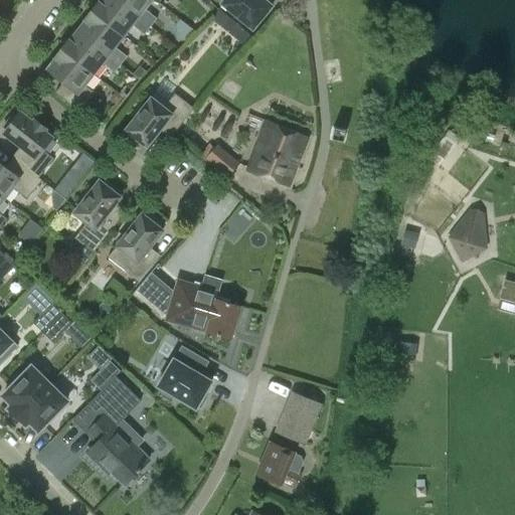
[(99,3),(92,12),(123,36),(131,25),(144,35),(150,27),(115,0),(102,0),(100,4),(99,3)]
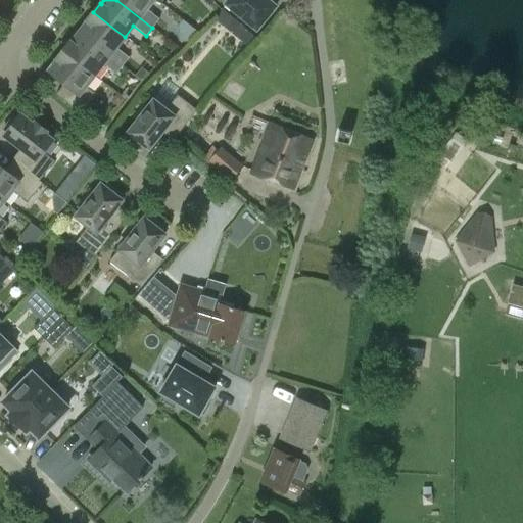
[(146,9),(153,0),(116,0),(152,28),(159,19),(146,9)]
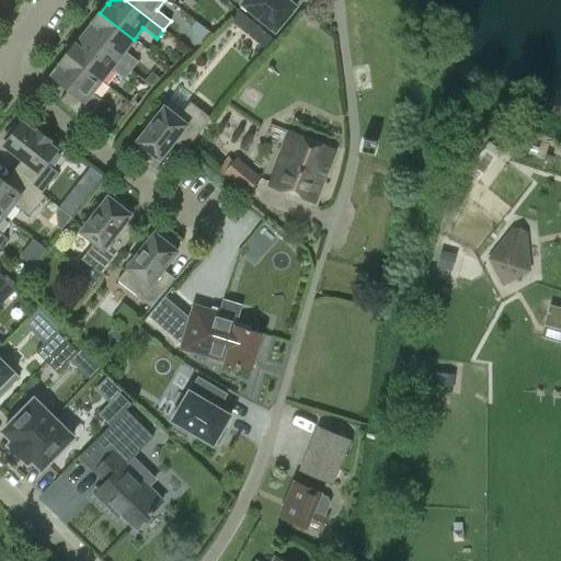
[(296,8),(285,0),(244,0),(241,6),(275,33),(296,8)]
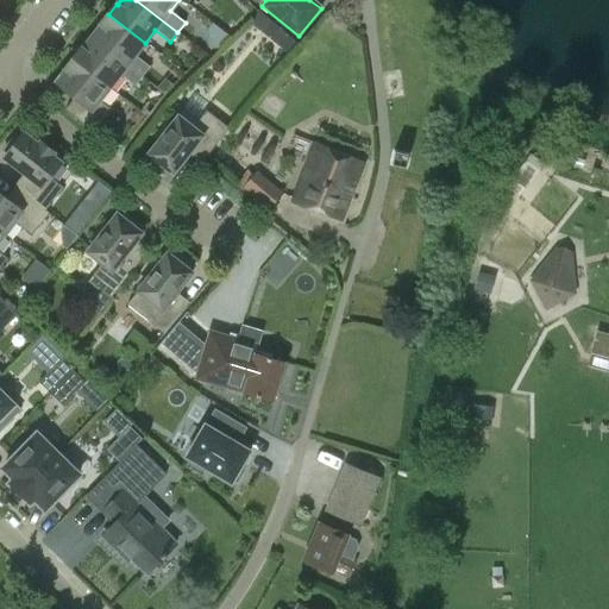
[(135,56),(145,43),(108,14),(100,24),(101,25),(92,37),(143,77),(150,68),(135,56)]
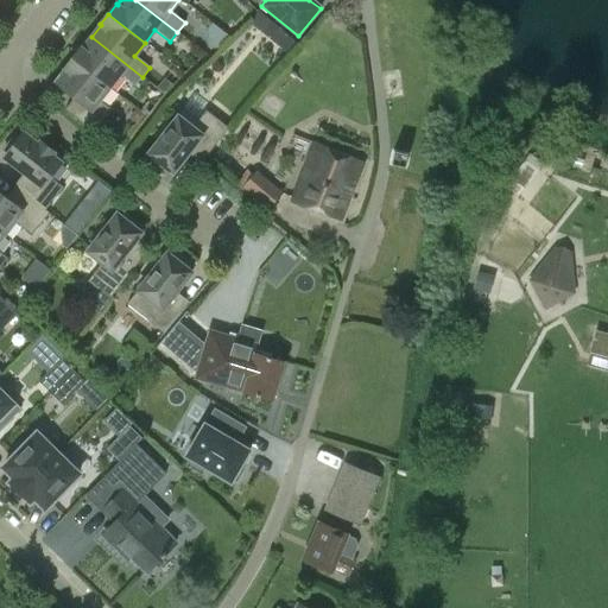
[(81,49),(73,58),(109,88),(119,75),(134,87),(143,77),(92,37),(82,50),(81,49)]
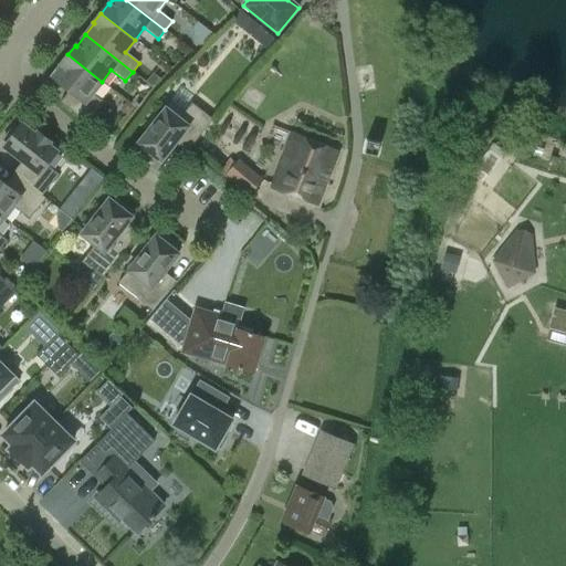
[(92,94),(102,82),(67,54),(61,64),(62,65),(52,77),(69,92),(60,103),(86,123),(103,103),(92,94)]
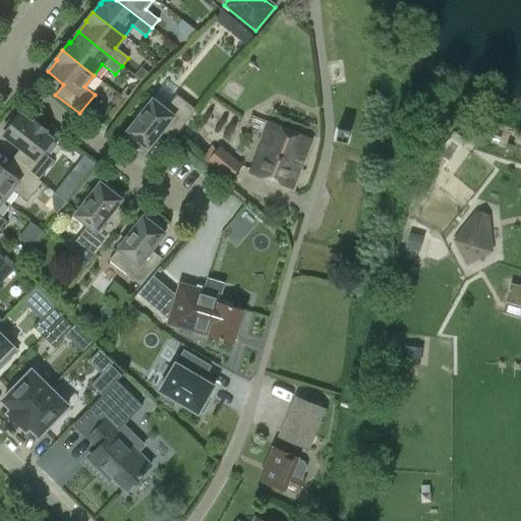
[(176,134),(195,110),(176,96),(165,110),(153,100),(127,132),(130,135),(127,139),(141,150),(145,147),(148,149),(166,126),(176,134)]
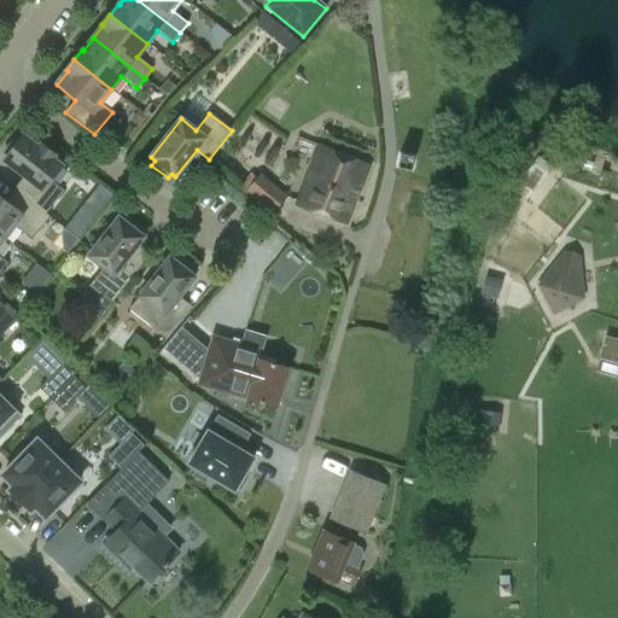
[(21,194),(46,214),(64,191),(50,181),(62,165),(52,158),(54,156),(40,145),(39,147),(23,135),(21,140),(16,136),(3,153),(7,157),(4,161),(30,182),(21,194)]
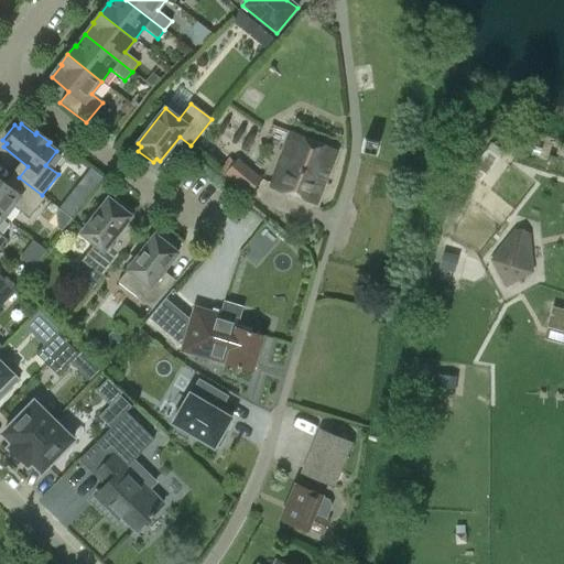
[(271,188),(315,206),(336,152),(292,134),(271,188)]
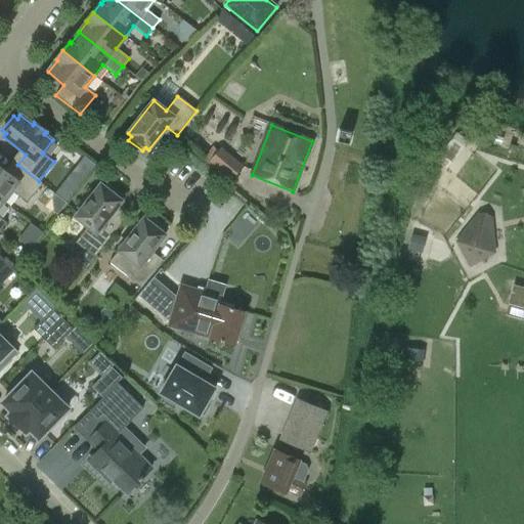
[(350,134),(340,133),(338,143),(349,144),(350,134)]
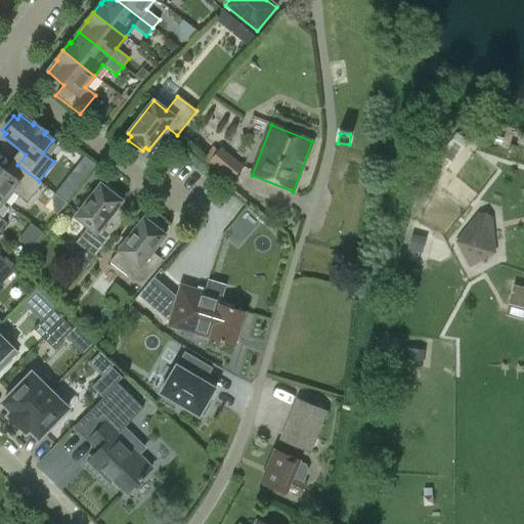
[(231,181),(243,168),(220,149),(210,163),(231,181)]
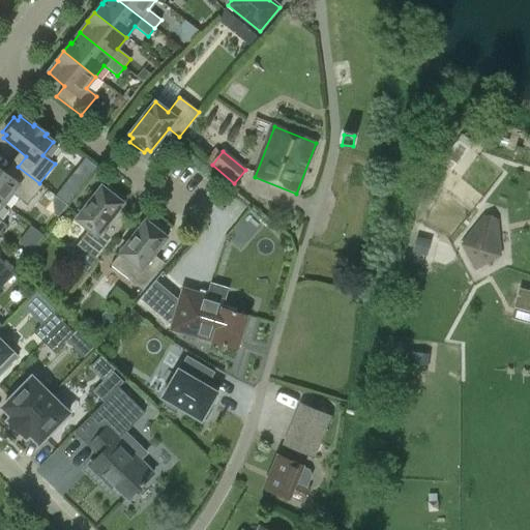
[(97,167),(86,158),(56,196),(67,205),(97,167)]
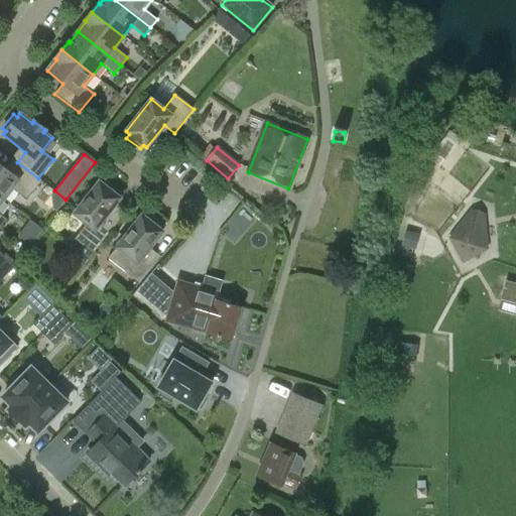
[(0,198),(3,200),(12,188),(26,201),(41,181),(38,178),(17,162),(9,173),(0,165),(0,198)]
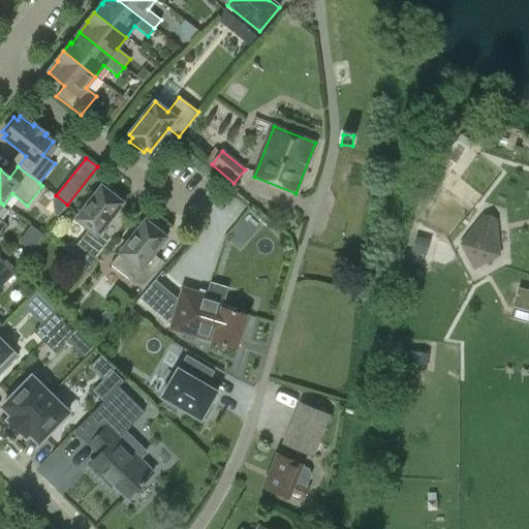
[(104,226),(123,204),(119,200),(122,196),(107,186),(104,189),(101,187),(75,219),(88,229),(76,244),(96,259),(116,235),(104,226)]
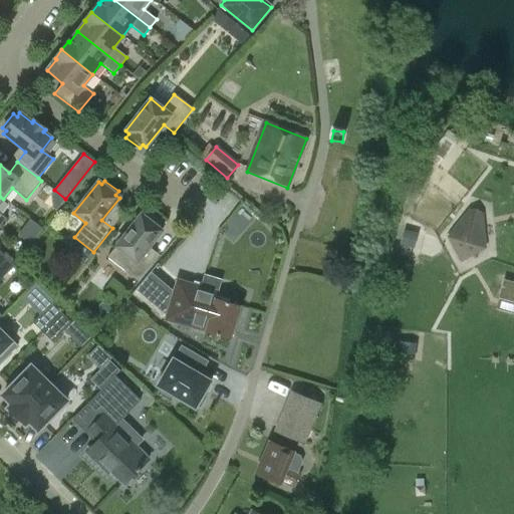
[(482,216),(468,211),(448,239),(461,264),(486,249),(482,216)]
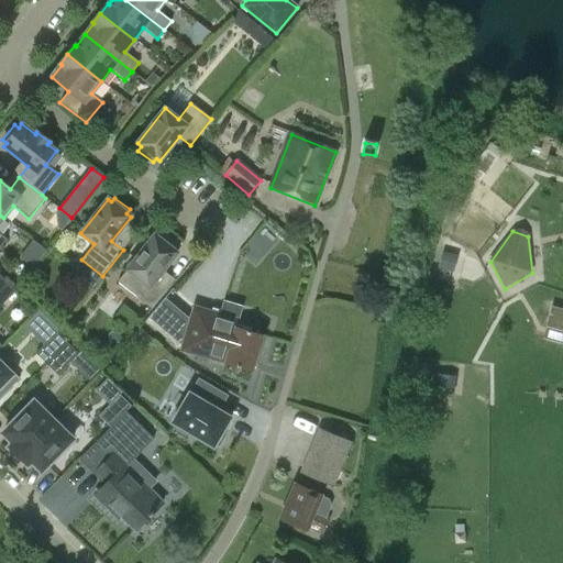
[(158,277),(177,253),(174,250),(177,245),(162,234),(158,238),(154,235),(118,283),(152,309),(169,286),(158,277)]
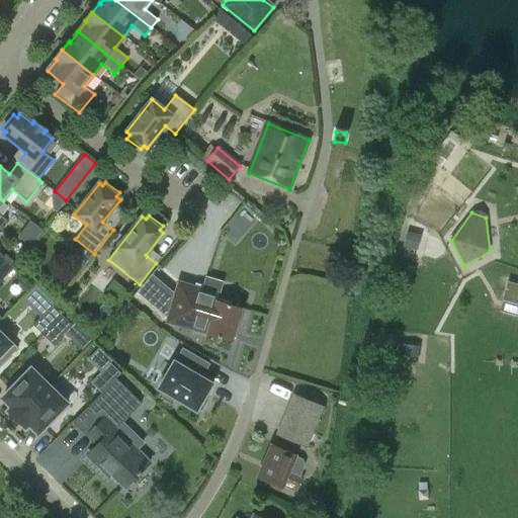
[(6,256),(0,262),(0,281),(17,264),(6,256)]
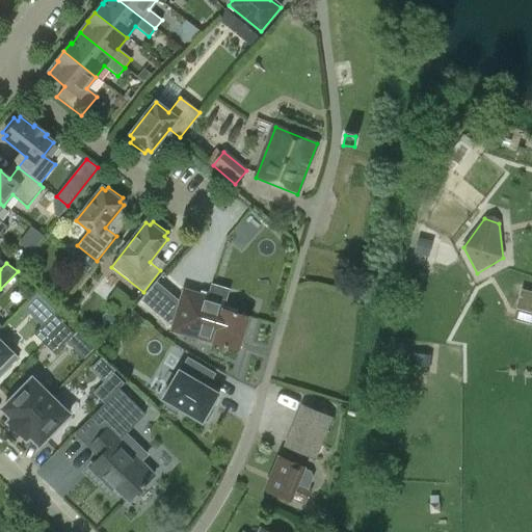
[(167,330),(238,351),(247,317),(209,306),(211,298),(180,289),(167,330)]
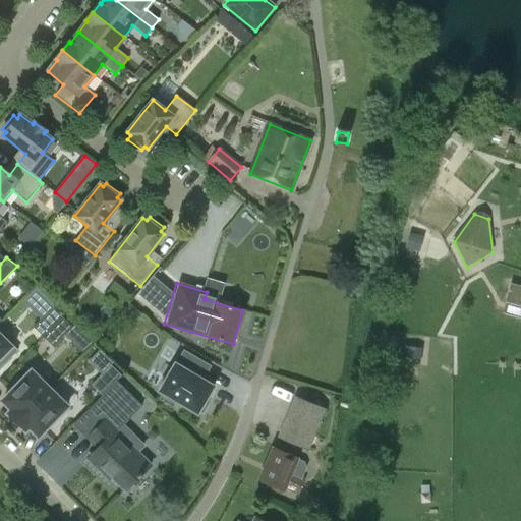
[(520,286),(511,284),(506,302),(520,306),(520,286)]
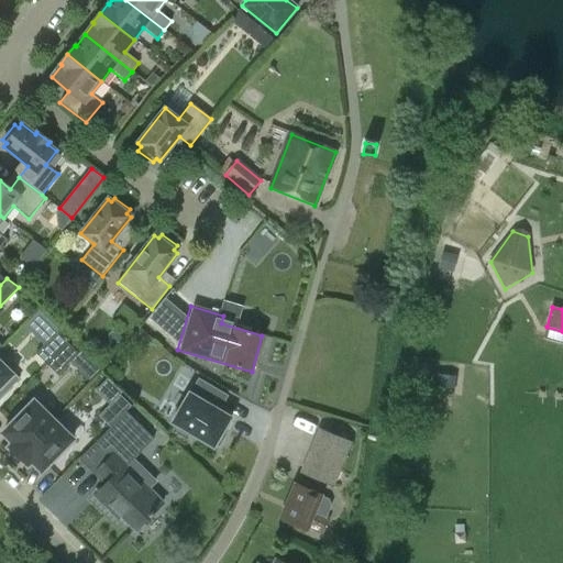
[(35,353),(46,364),(67,343),(56,332),(35,353)]
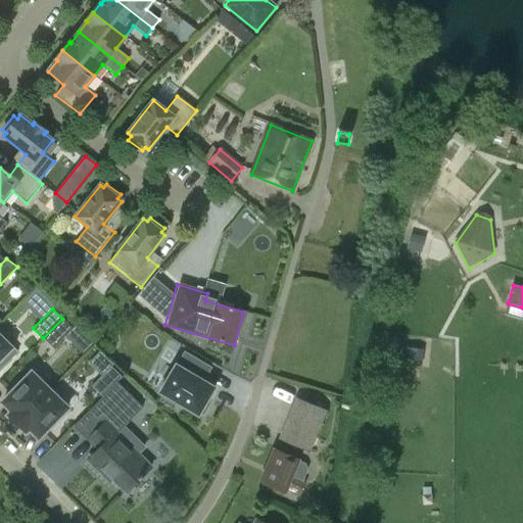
[(73,329),(62,319),(43,338),(53,348),(73,329)]
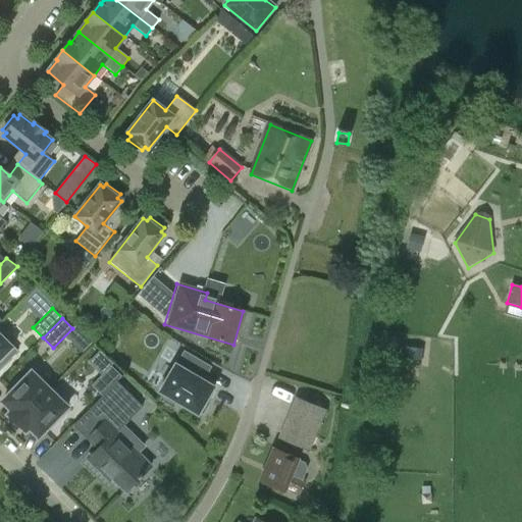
[(11,348),(0,336),(0,362),(4,358),(2,357),(11,348)]
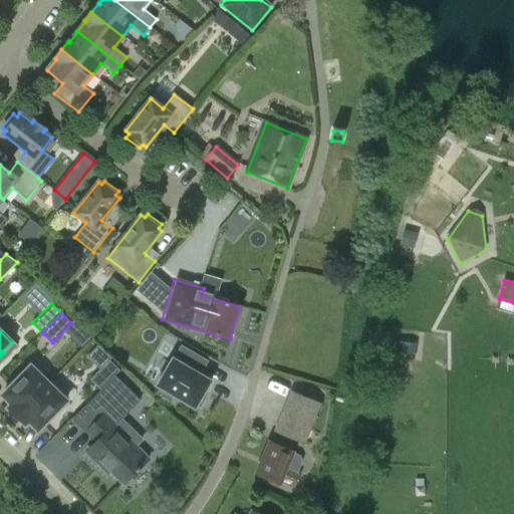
[(197,406),(200,407),(206,397),(203,395),(211,381),(199,374),(207,361),(182,347),(174,359),(173,358),(157,386),(163,389),(161,392),(172,399),(173,396),(195,409),(197,406)]
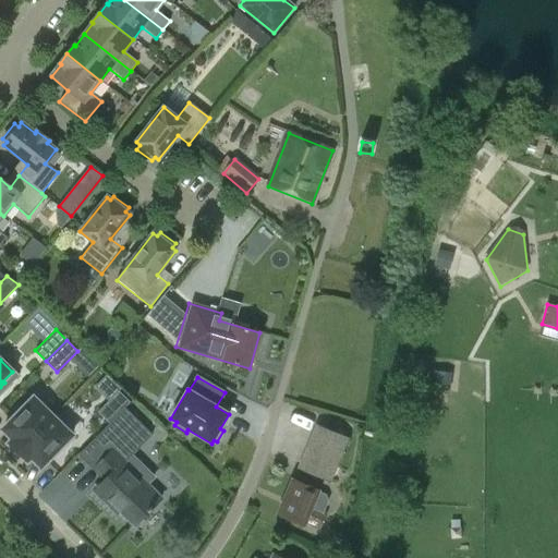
[(97,412),(108,423),(129,401),(118,391),(97,412)]
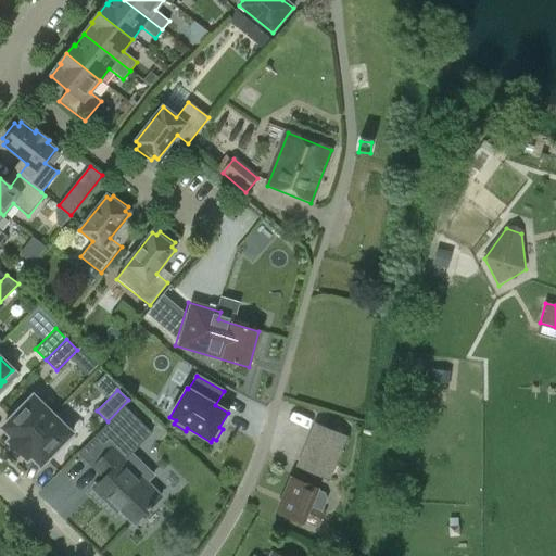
[(9,441),(17,451),(52,415),(33,396),(24,406),(22,404),(10,416),(12,418),(2,428),(13,438),(9,441)]
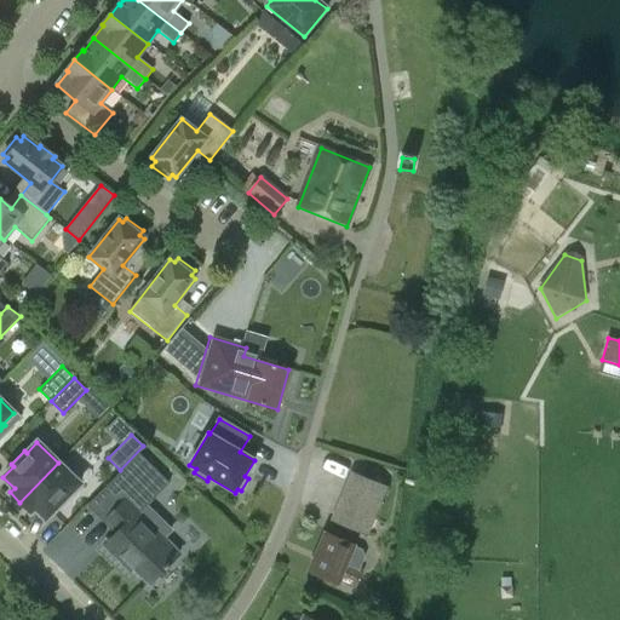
[(170,482),(139,452),(89,504),(118,533),(107,543),(149,584),(179,552),(139,512),(170,482)]
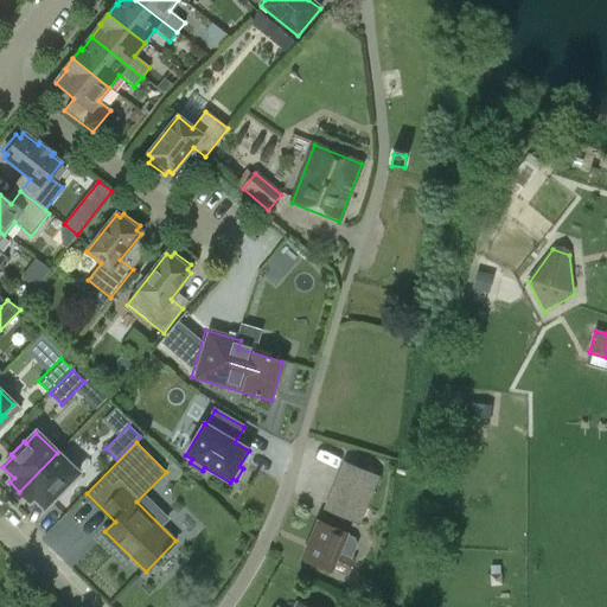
[(78,474),(57,453),(19,492),(30,502),(33,497),(45,508),(55,497),(57,499),(70,486),(68,484),(78,474)]
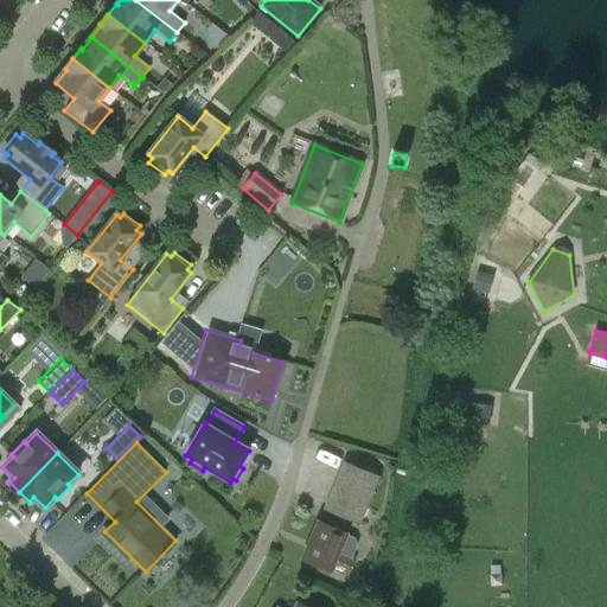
[(359,524),(378,477),(344,462),(324,509),(359,524)]
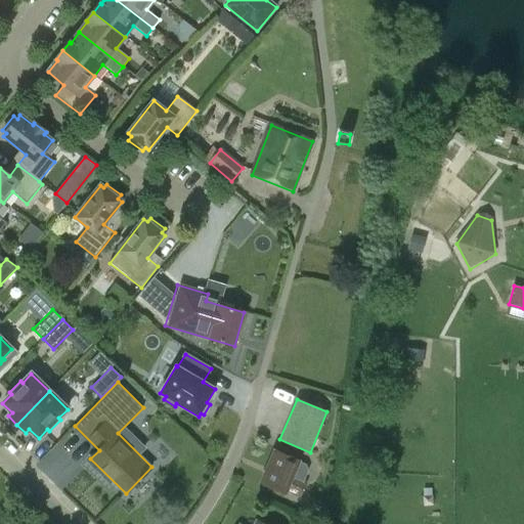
[(286,489),(300,496),(306,483),(304,482),(309,470),(306,464),(274,450),(261,482),(285,492),(286,489)]
